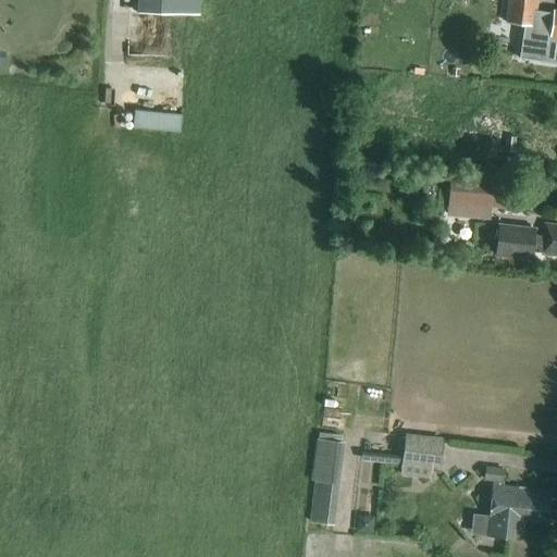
[(137,0),(138,13),(198,15),(198,0),(137,0)]
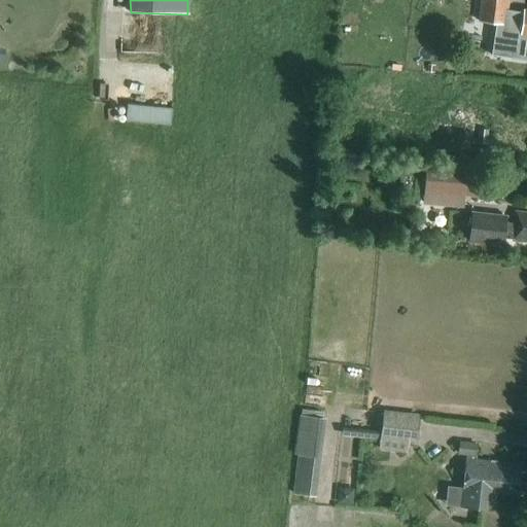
[(481,0),(479,23),(495,24),(507,25),(505,39),(517,40),(514,59),(526,60),(526,10),(524,11),(523,13),(508,11),(510,0),(481,0)]
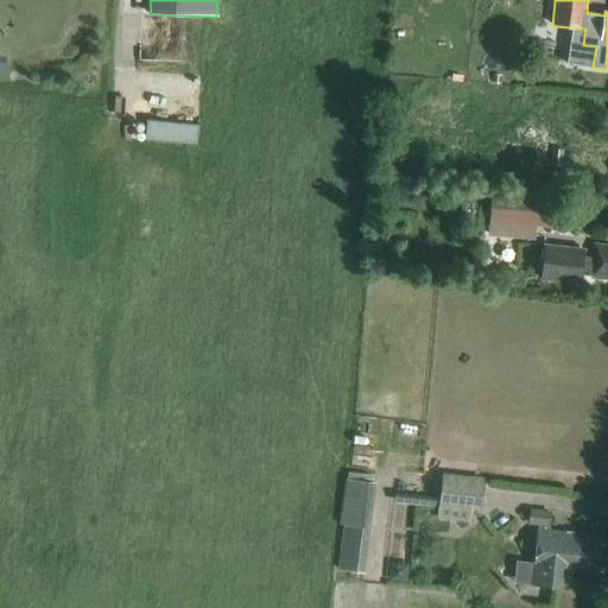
[(149,119),(146,138),(200,144),(202,125),(149,119)]
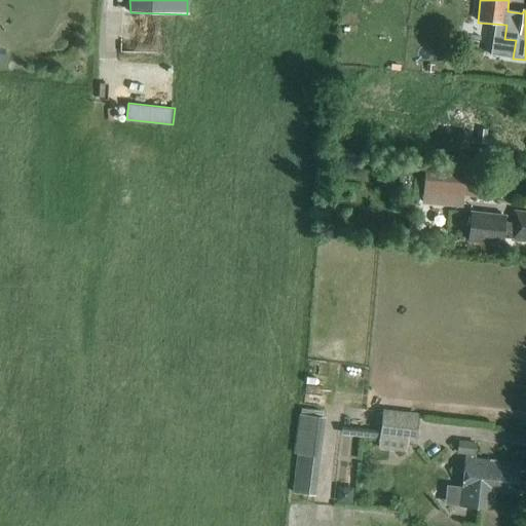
[(476,143),(486,144),(487,129),(477,128),(476,143)]
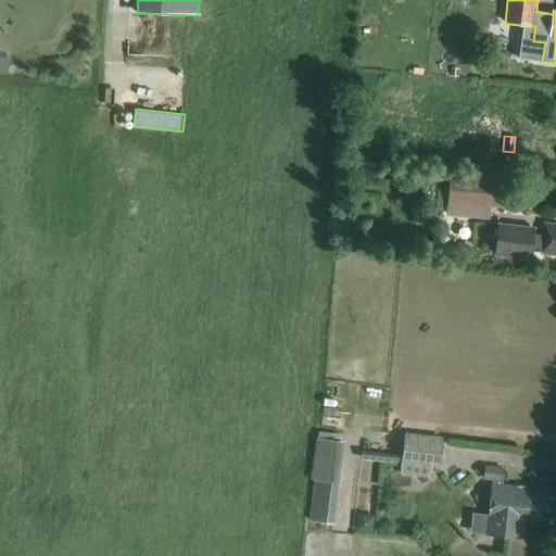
[(504,182),(451,178),(447,217),(490,220),(491,210),(502,210),(504,182)]
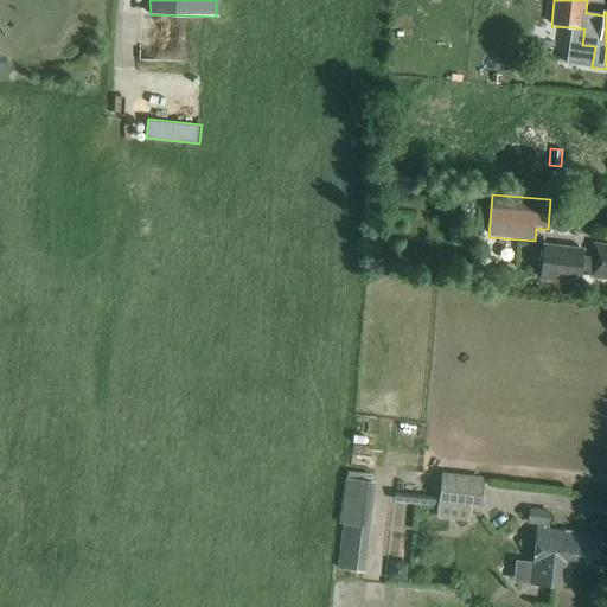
[(543,246),(540,279),(579,283),(579,275),(589,276),(589,278),(606,279),(606,246),(593,244),(592,259),(582,257),(582,250),(543,246)]
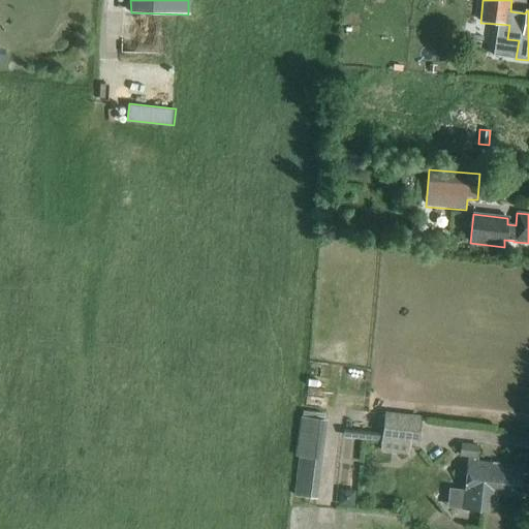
[(330,368),(309,365),(308,376),(329,378),(330,368)]
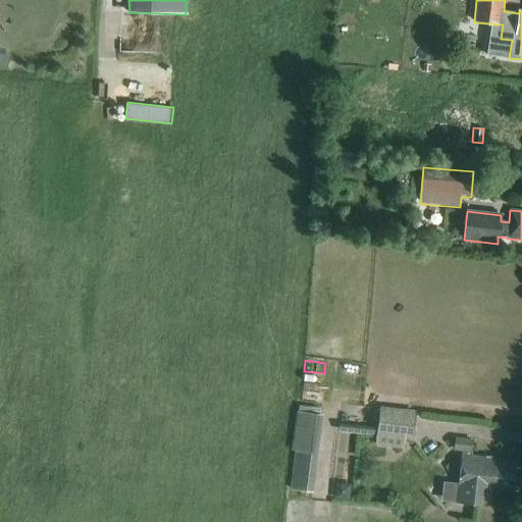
[(380,409),(378,429),(338,425),(338,433),(375,437),(374,447),(404,451),(405,441),(413,442),(416,413),(380,409)]
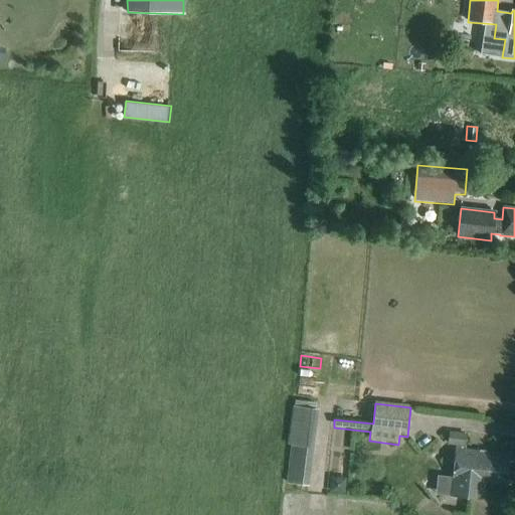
[(309,488),(319,408),(292,405),(287,445),(292,446),(292,448),(296,449),(291,486),(309,488)]
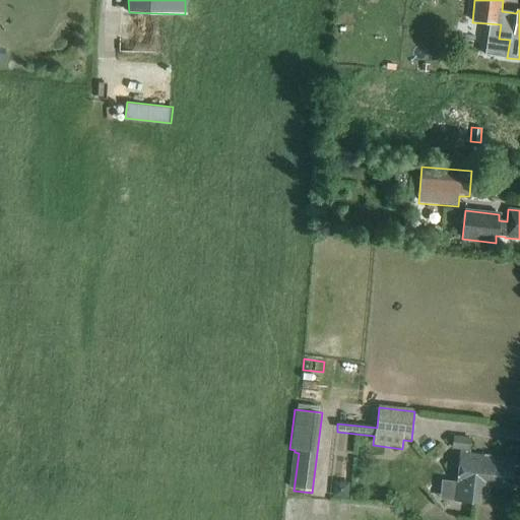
[(513,460),(469,456),(472,440),(454,438),(452,450),(460,451),(455,501),(485,504),(489,485),(510,488),(513,460)]
